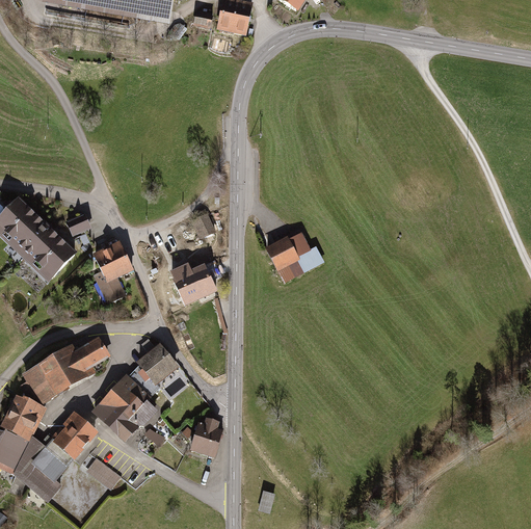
[(42,0),(42,3),(167,25),(171,0),(42,0)]
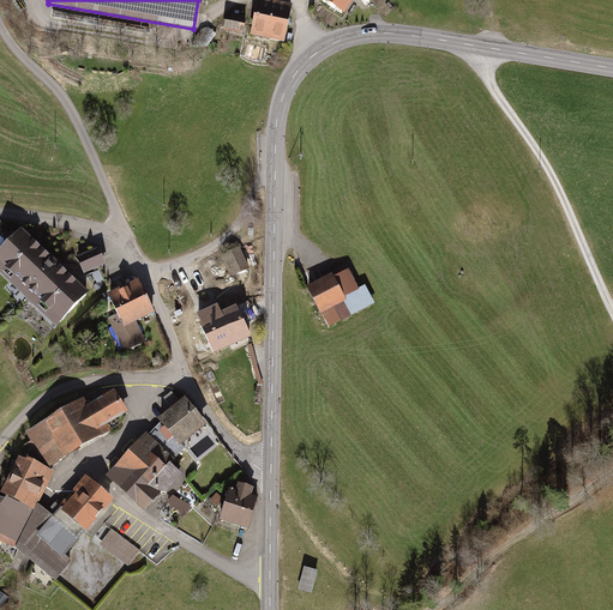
[(293,4),(276,0),(256,0),(250,36),(286,42),(293,4)]
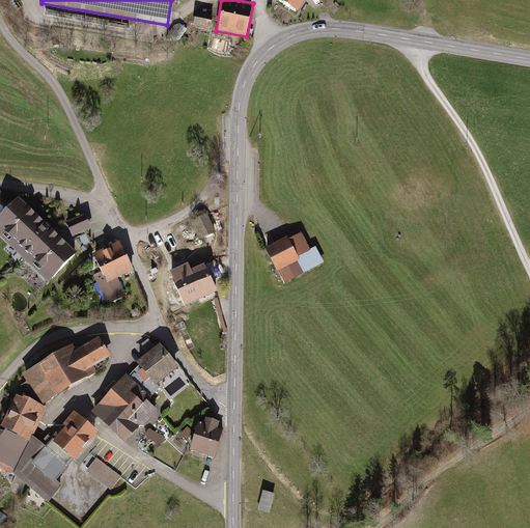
[(280,0),(299,10),(304,0),(280,0)]
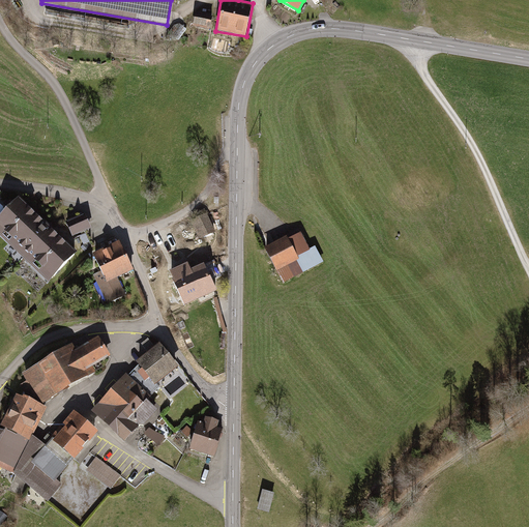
[(212,13),(197,9),(194,24),(209,28),(212,13)]
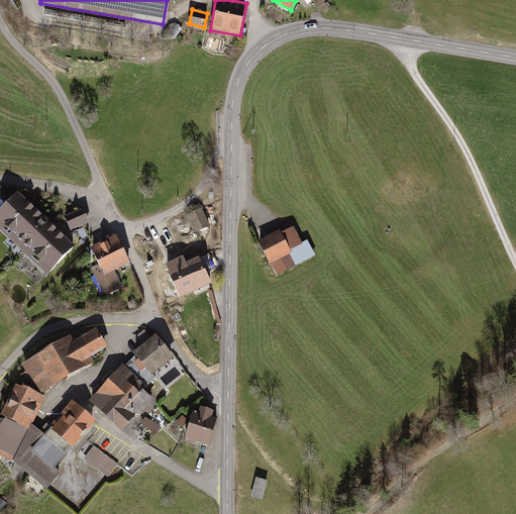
[(0,232),(43,274),(71,245),(15,194),(0,209),(0,232)]
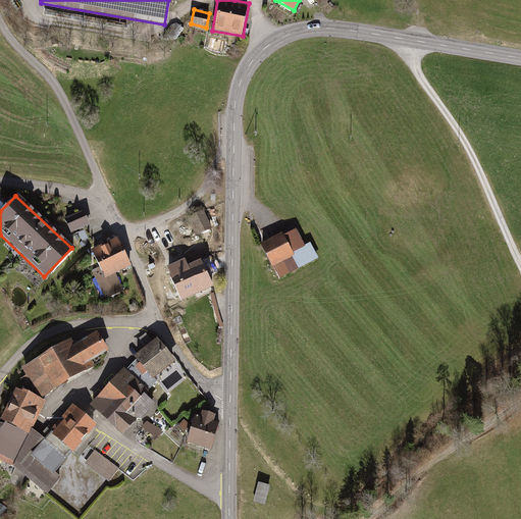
[(83,210),(64,218),(70,231),(89,223),(83,210)]
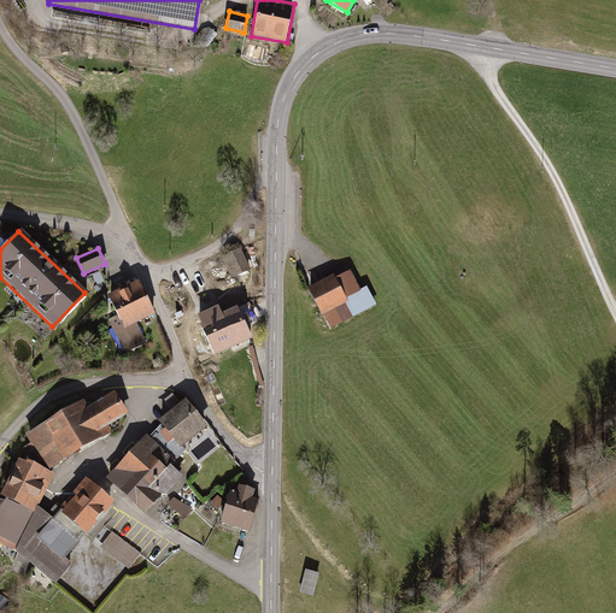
[(250,270),(239,249),(222,257),(232,278),(250,270)]
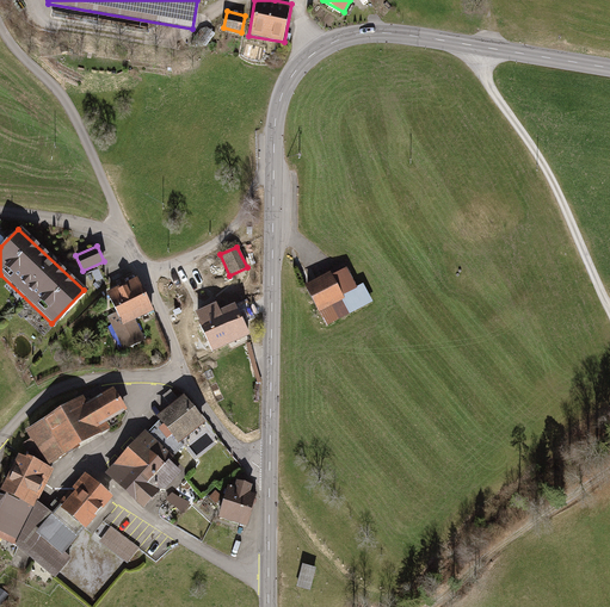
[(342,264),(300,285),(321,326),(369,301),(359,284),(353,286),(342,264)]
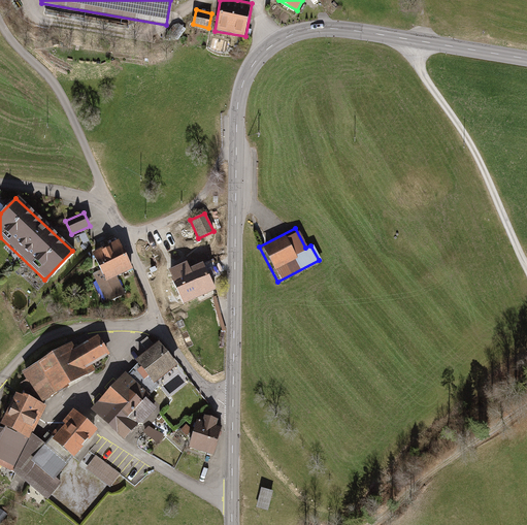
[(114,276),(131,268),(119,241),(95,253),(102,268),(94,272),(107,300),(123,293),(114,276)]
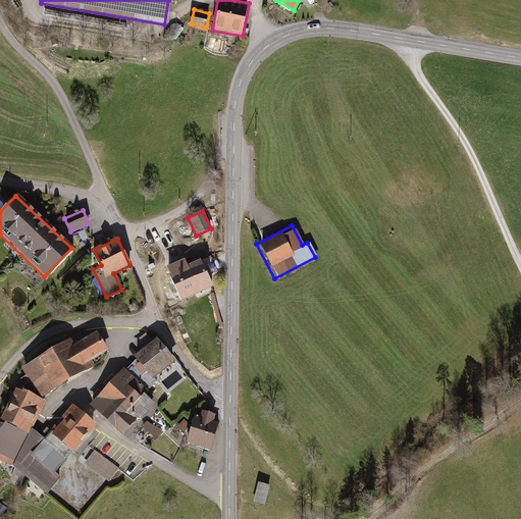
[(164,274),(176,301),(209,287),(203,272),(208,270),(204,260),(198,262),(197,260),(179,267),(176,260),(163,266),(166,273),(164,274)]
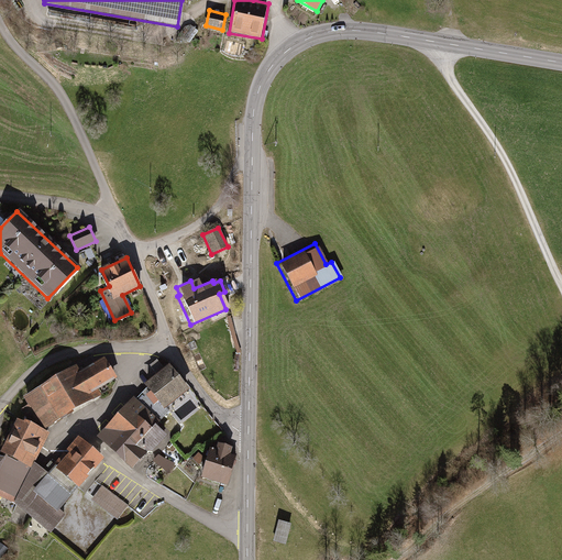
[(228,316),(224,317),(234,354),(239,353),(228,316)]
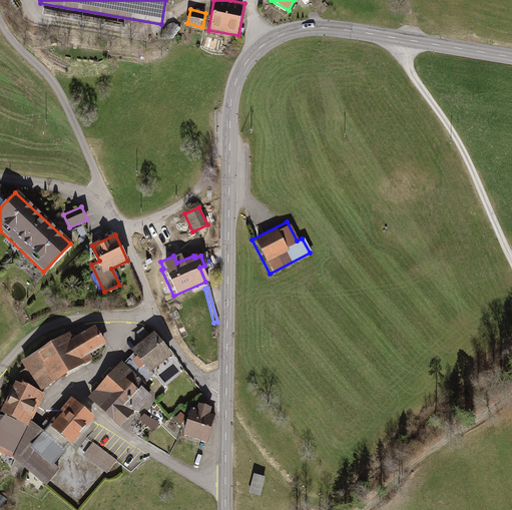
[(70,330),(22,358),(26,365),(21,368),(30,384),(36,381),(40,389),(93,358),(89,350),(105,340),(94,323),(73,335),(70,330)]
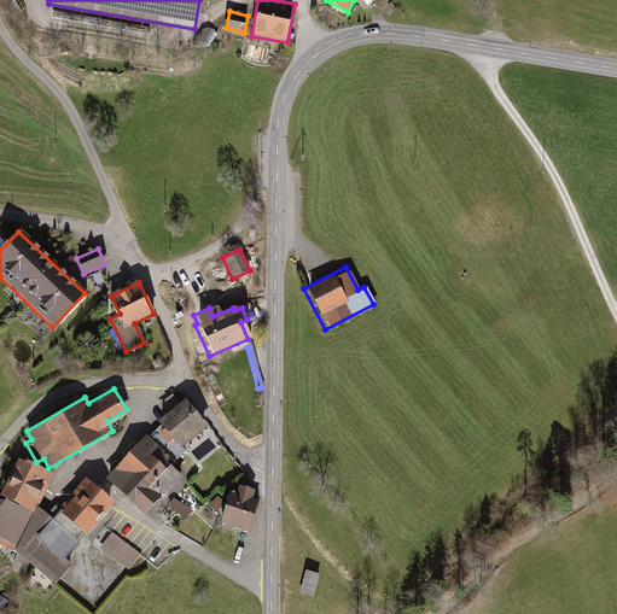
[(186,401),(159,424),(166,431),(161,434),(169,445),(175,440),(182,449),(208,426),(186,401)]
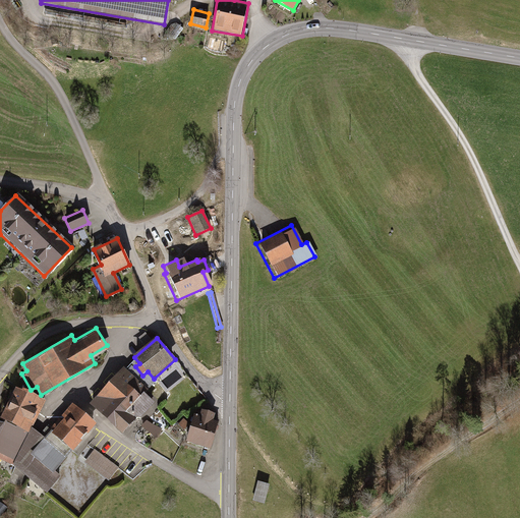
[(90,402),(121,433),(154,401),(145,391),(147,389),(125,366),(90,402)]
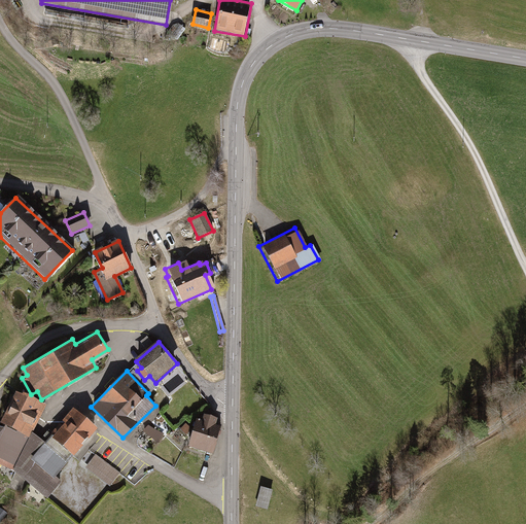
[(31,431),(44,403),(16,391),(0,422),(0,425),(4,426),(28,438),(31,431)]
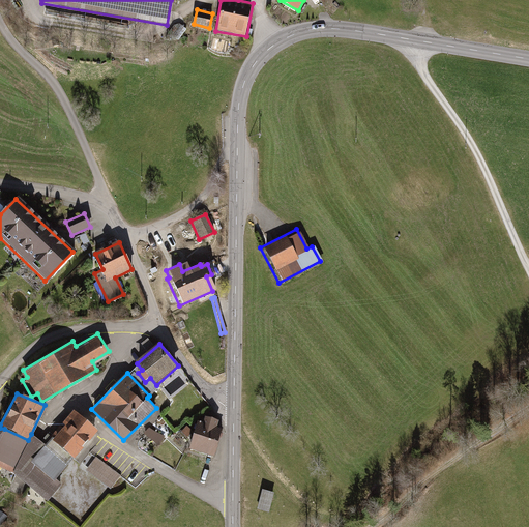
[(55,477),(95,429),(74,411),(70,414),(67,412),(61,418),(65,421),(53,436),(49,432),(40,441),(26,459),(53,480),(55,477)]
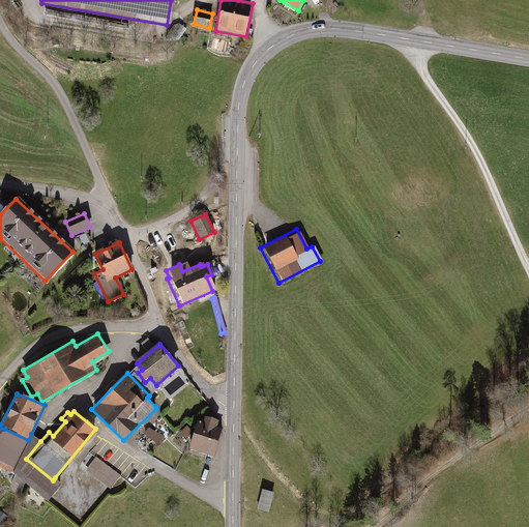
[(199,421),(189,449),(213,457),(223,429),(218,428),(221,421),(205,416),(203,422),(199,421)]
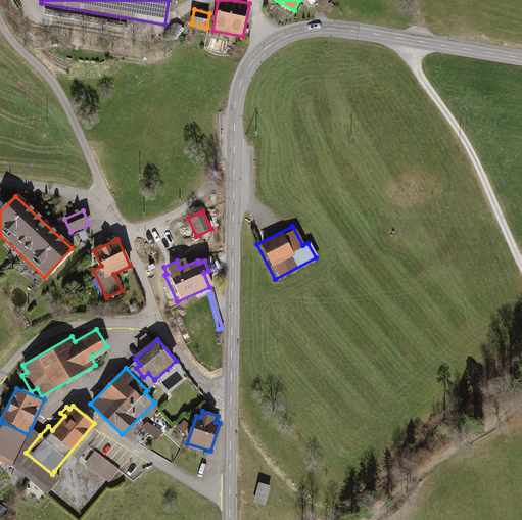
[(160,429),(145,420),(137,428),(155,440),(160,429)]
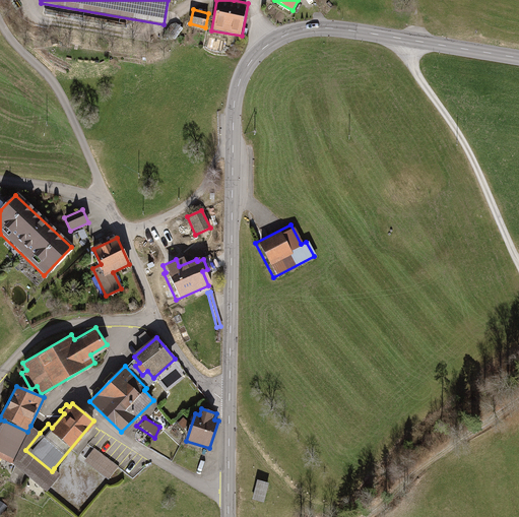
[(188,422),(184,417),(178,424),(182,428),(188,422)]
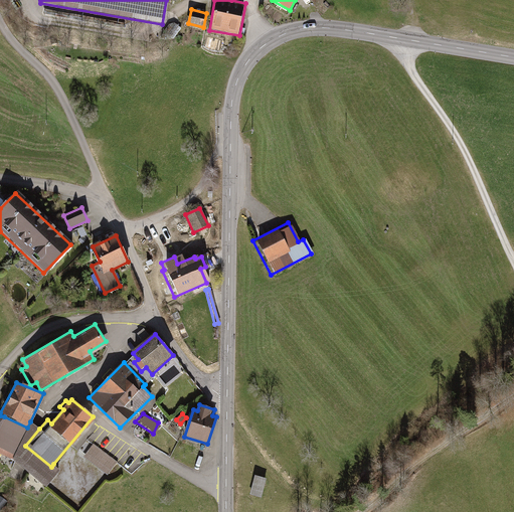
[(4,416),(0,425),(0,453),(13,459),(27,428),(4,416)]
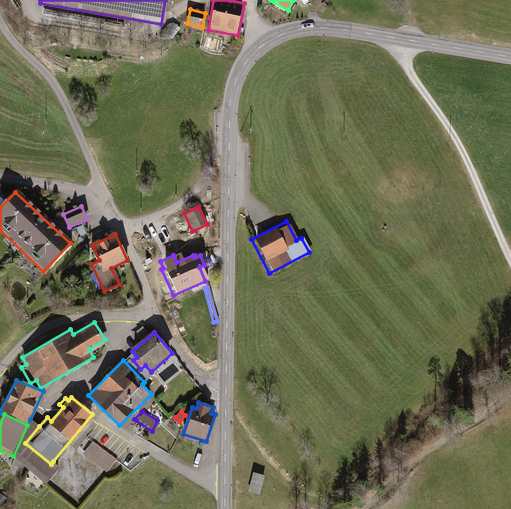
[(13,456),(46,483),(59,466),(53,461),(51,464),(25,443),(39,426),(30,419),(27,425),(13,456)]
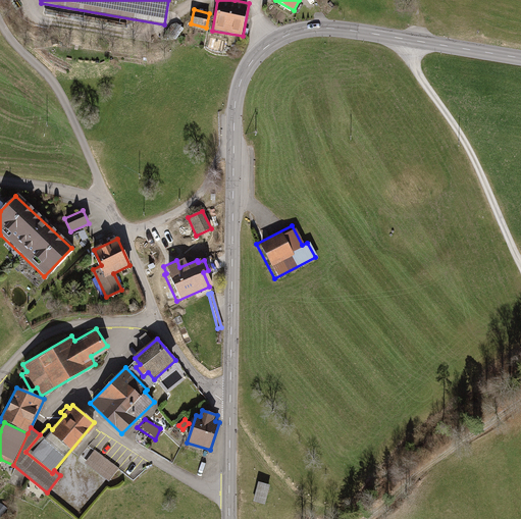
[(92,448),(82,461),(106,480),(116,467),(92,448)]
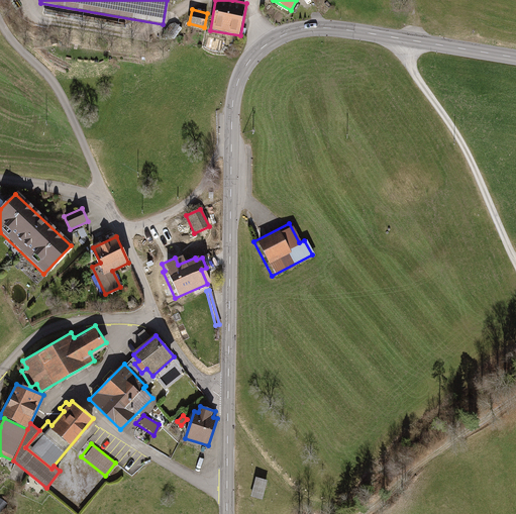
[(267,478),(255,475),(249,492),(262,496),(267,478)]
